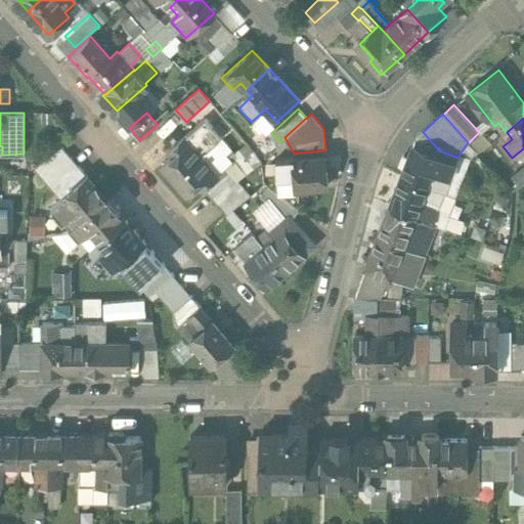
[(199,125),(184,138),(190,146),(206,133),(199,125)]
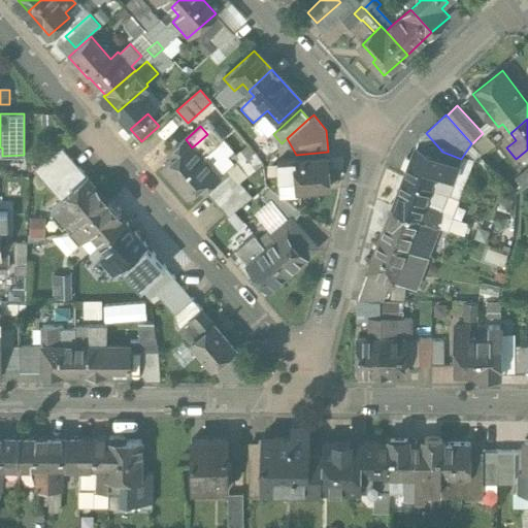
[(185,139),(170,152),(174,157),(163,167),(175,180),(201,158),(192,147),(186,139),(185,139)]
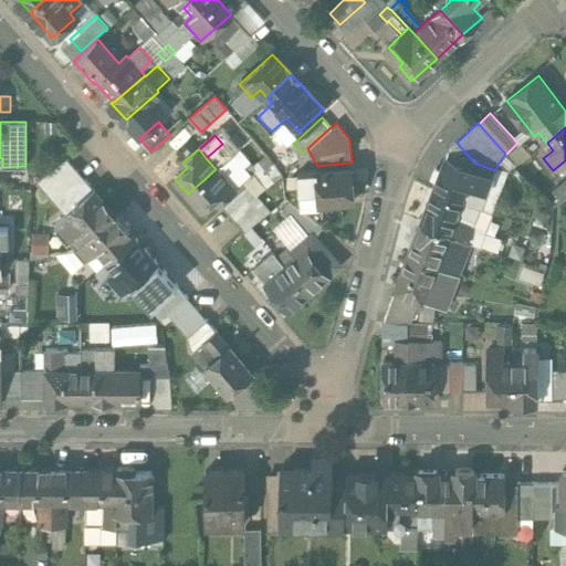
[(282,175),(265,156),(253,167),(260,175),(258,177),(266,188),(282,175)]
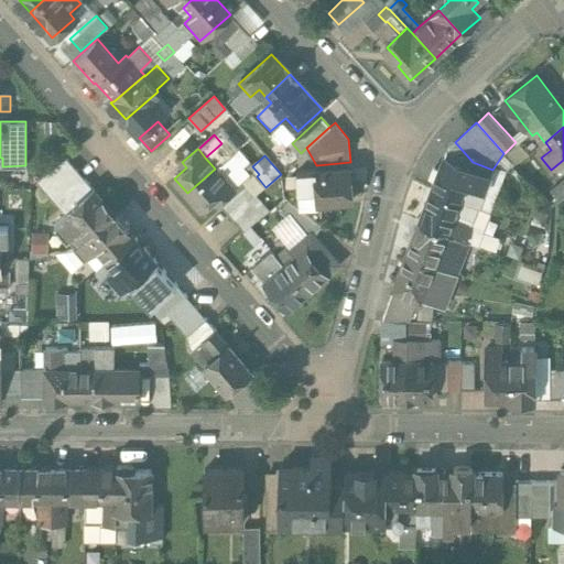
[(490,174),(446,155),(433,188),(459,199),(475,205),(477,206),(490,174)]
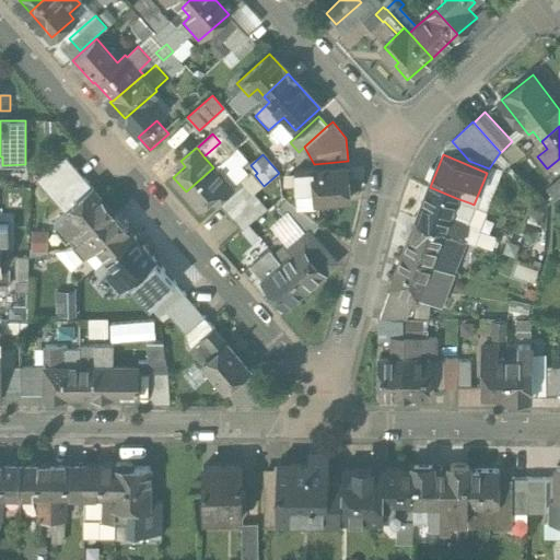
[(66,156),(38,178),(62,207),(89,183),(66,156)]
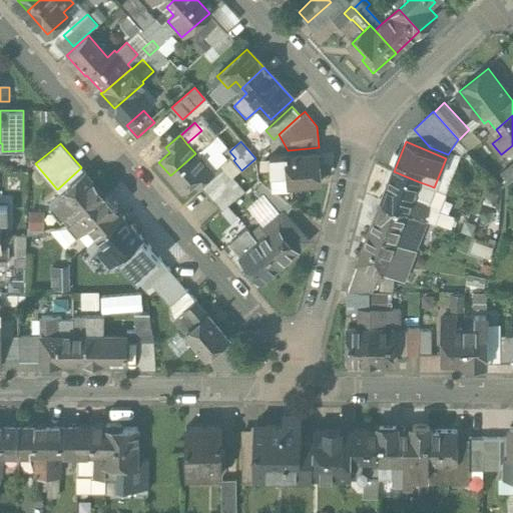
[(219,150),(204,163),(211,171),(219,164),(226,158),(219,150)]
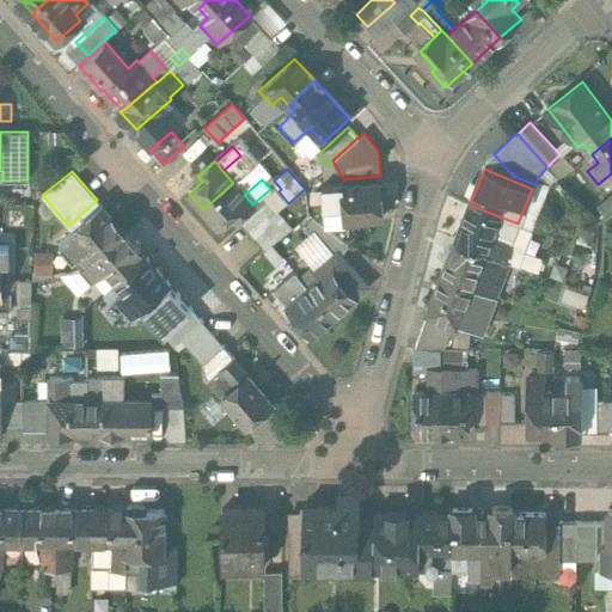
[(381,181),(323,185),(325,206),(344,204),(346,218),(384,214),(381,181)]
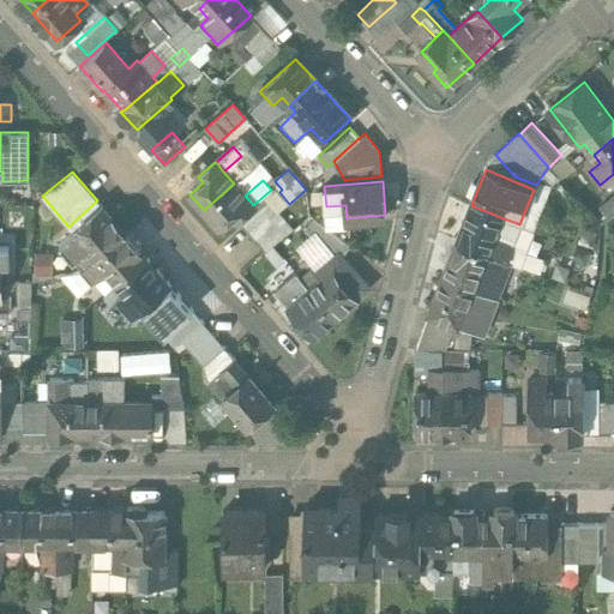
[(234,184),(204,210),(218,227),(232,215),(236,221),(253,205),(245,196),(234,184)]
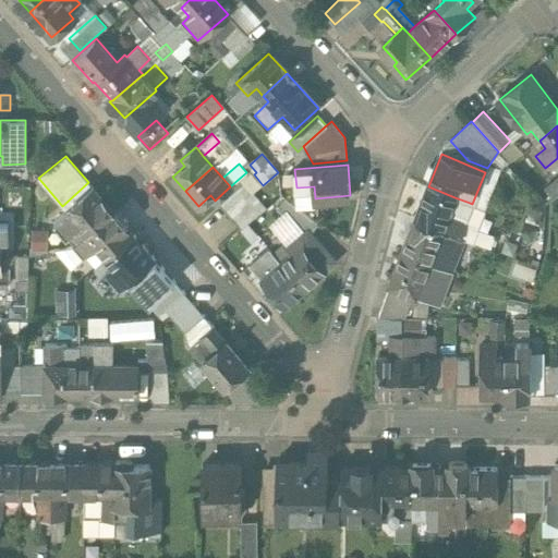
[(239,179),(230,186),(215,201),(240,228),(266,208),(239,179)]
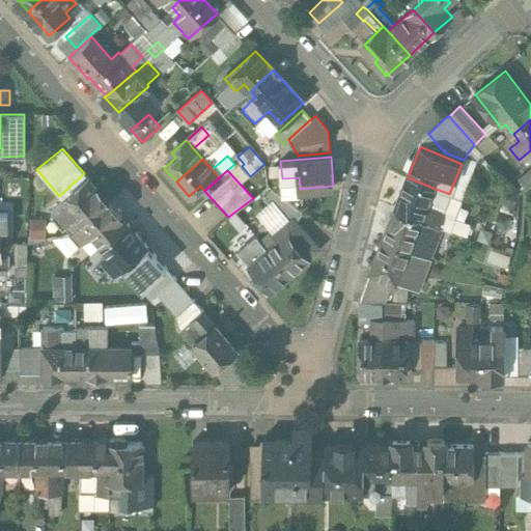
[(84,173),(59,196),(67,205),(61,211),(70,221),(77,215),(85,223),(85,224),(109,202),(84,173)]
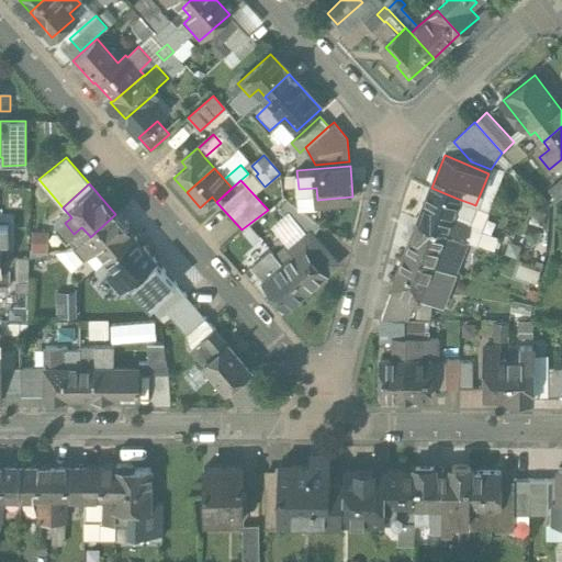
[(30,211),(30,186),(8,186),(8,211),(30,211)]
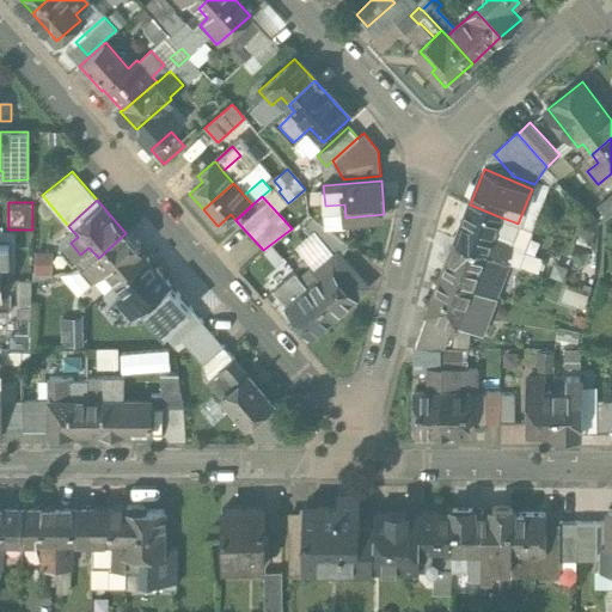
[(499,216),(470,204),(456,240),(484,251),(489,240),(495,226),(499,216)]
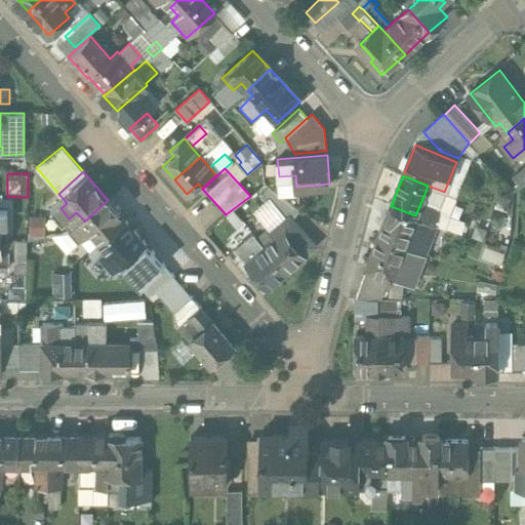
[(442,191),(428,186),(425,194),(439,199),(442,191)]
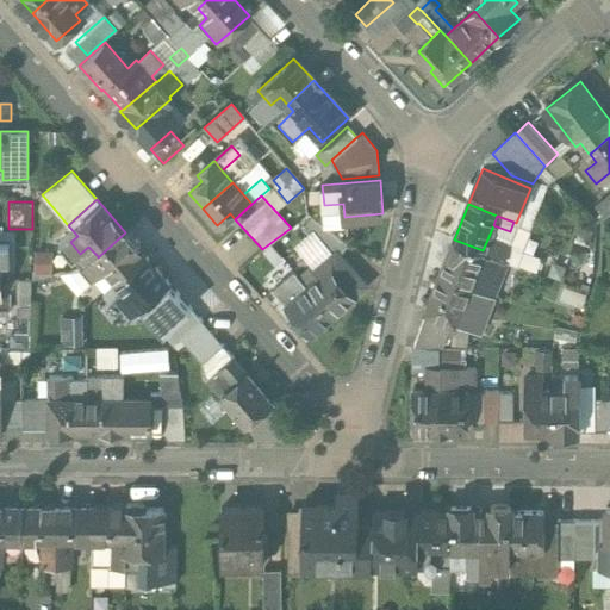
[(347,243),(313,217),(304,229),(329,249),(337,255),(338,254),(347,243)]
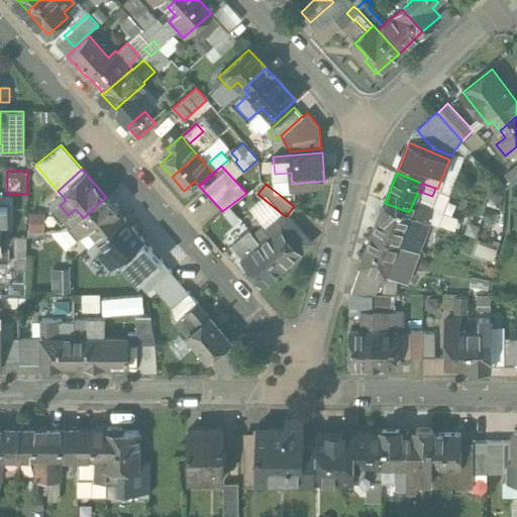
[(106,197),(83,218),(83,217),(70,228),(76,234),(79,238),(91,227),(99,237),(123,216),(106,197)]
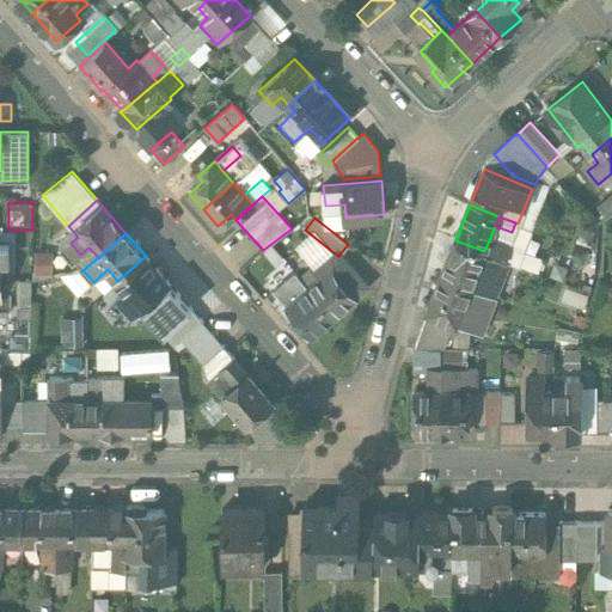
[(484,251),(456,240),(441,275),(470,287),(471,287),(493,294),(506,259),(505,259),(484,251)]
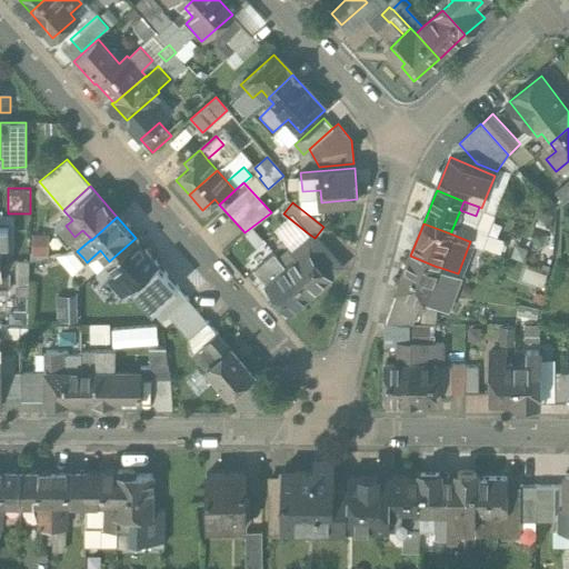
[(475,229),(460,223),(459,226),(455,223),(450,233),(469,241),(475,229)]
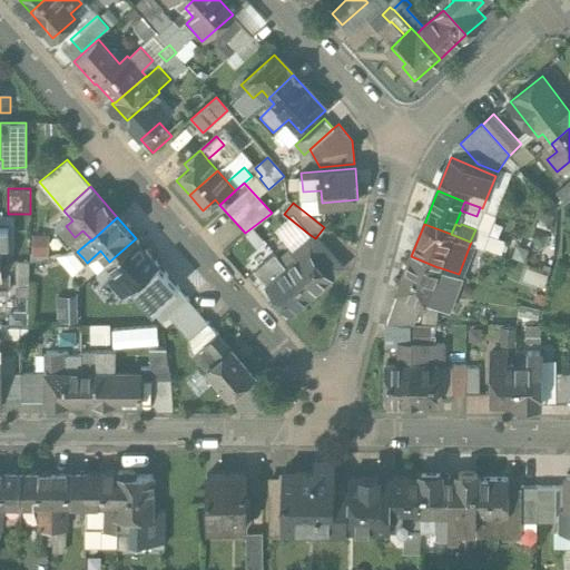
[(307,233),(278,257),(287,268),(288,267),(311,294),(342,267),(316,237),(315,238),(307,233)]
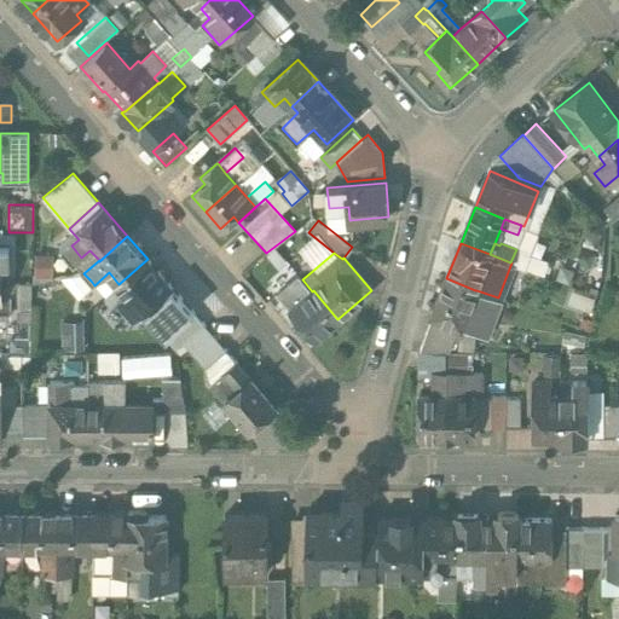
[(68,258),(51,261),(55,278),(71,276),(68,258)]
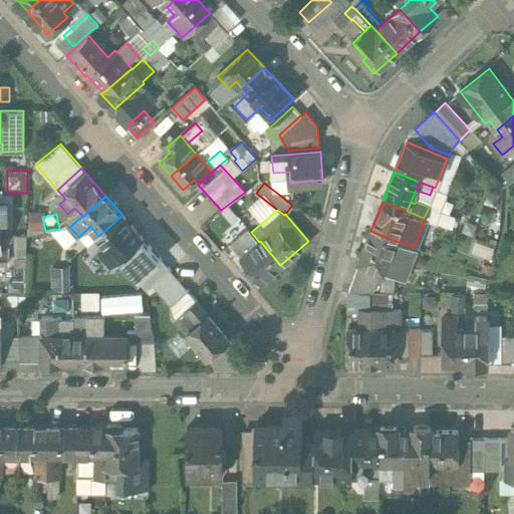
[(122,215),(98,236),(105,243),(98,249),(106,258),(111,254),(118,261),(144,238),(123,215),(122,215)]
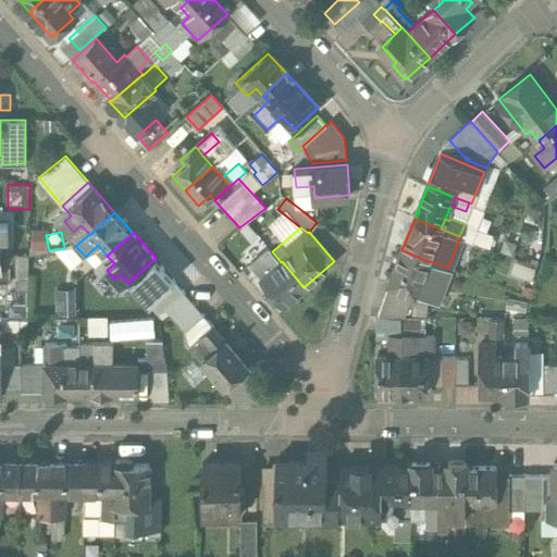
[(75,246),(66,248),(75,259),(82,252),(75,246)]
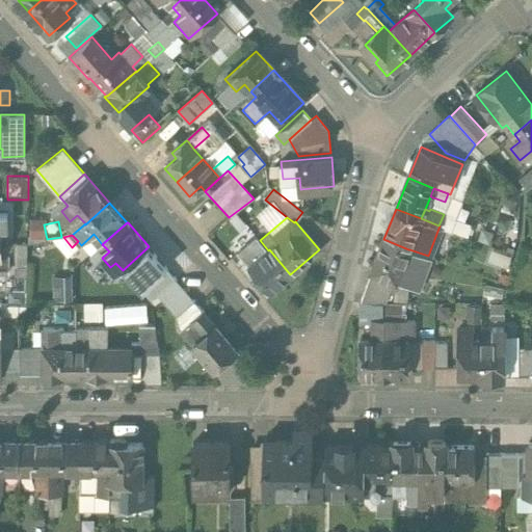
[(260,240),(257,236),(238,251),(271,291),(290,274),(269,249),(268,250),(260,240)]
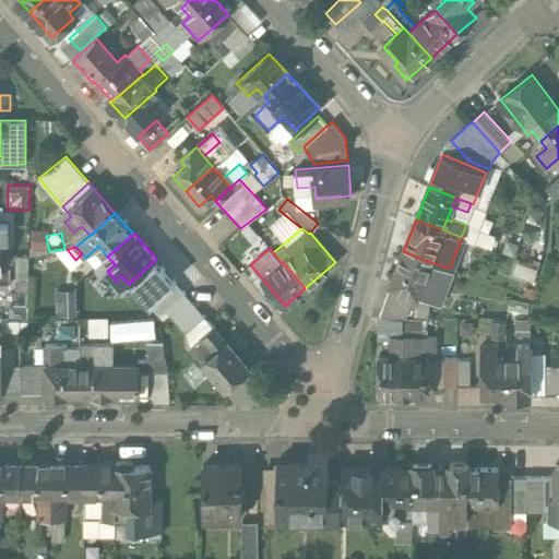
[(429,262),(403,251),(390,284),(437,301),(450,269),(430,262),(429,262)]
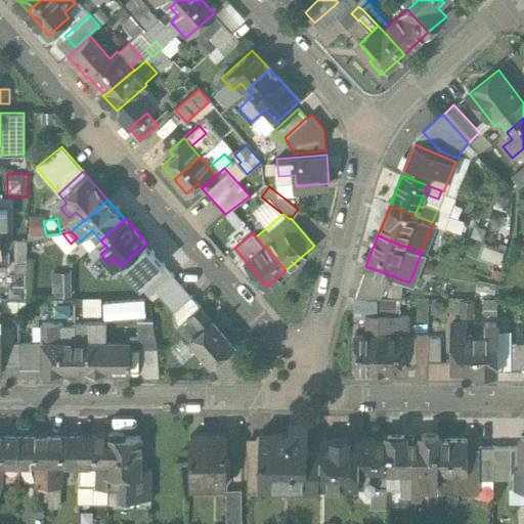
[(27,239),(14,239),(14,261),(27,261),(27,239)]
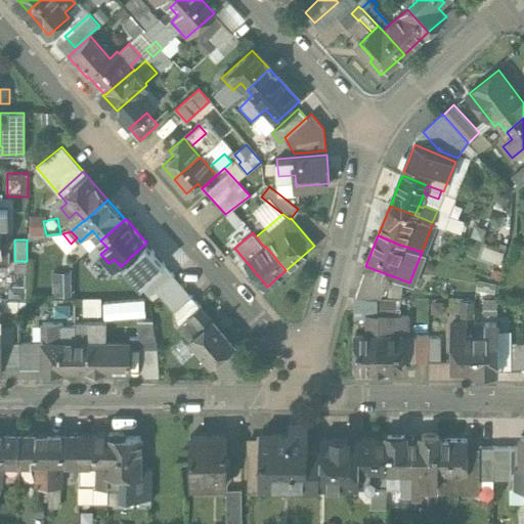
[(173,273),(151,249),(128,270),(149,294),(156,289),(173,273)]
